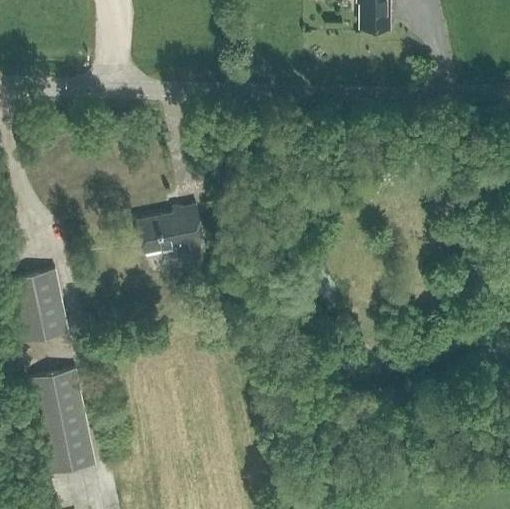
[(357,0),(357,3),(360,3),(360,28),(390,28),(389,0),(357,0)]
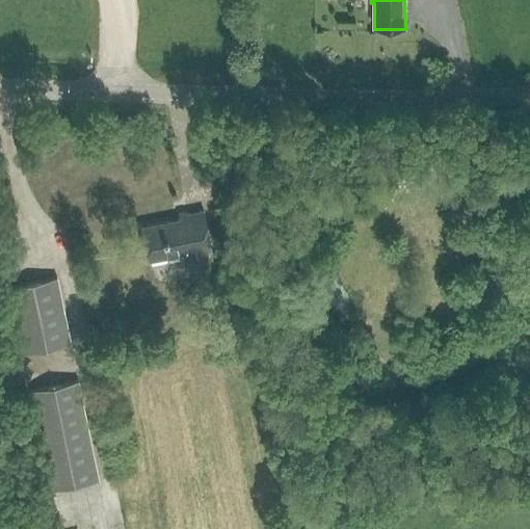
[(207,254),(212,253),(205,214),(187,217),(187,215),(178,217),(179,223),(143,230),(150,264),(187,257),(192,280),(211,275),(207,254)]
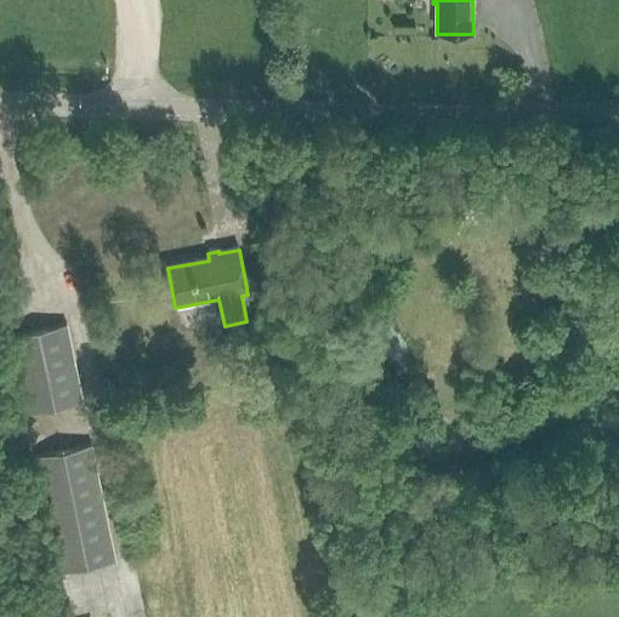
[(85,405),(69,326),(11,338),(27,417),(85,405)]
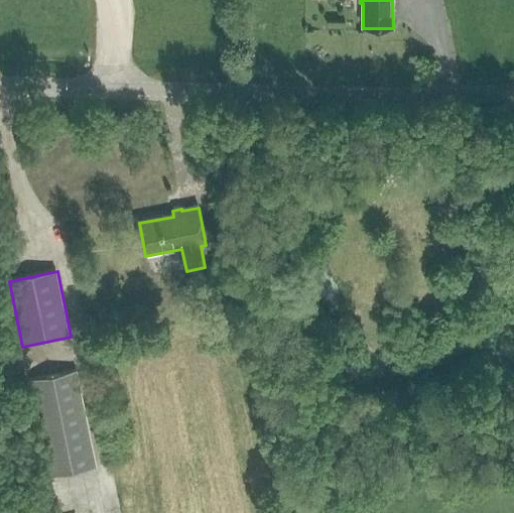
[(98,469),(78,373),(30,382),(49,478),(98,469)]
